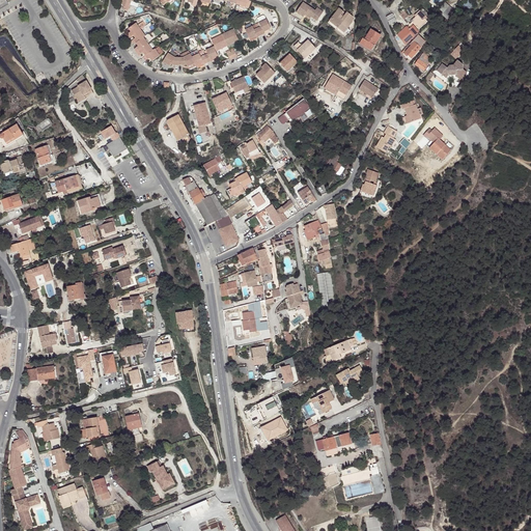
[(132,0),(122,0),(121,4),(123,7),(122,9),(128,11),(132,1),(132,0)]
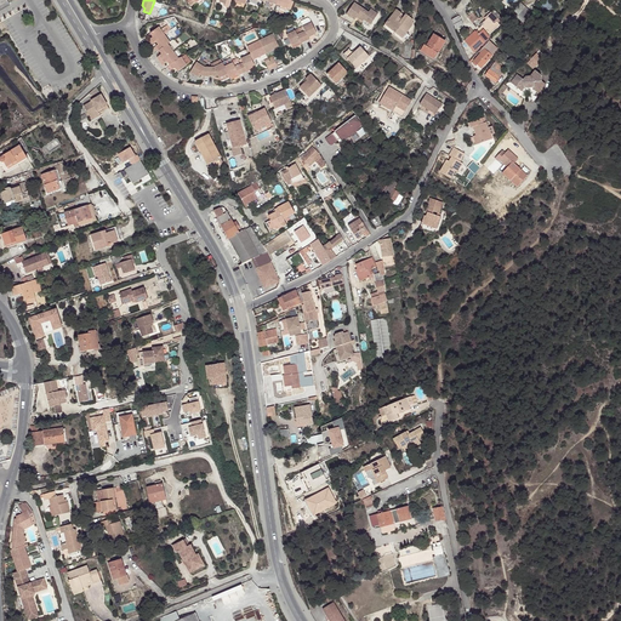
[(290,10),(292,1),(288,0),(277,0),(275,5),(279,6),(279,9),(285,11),(286,9),(290,10)]
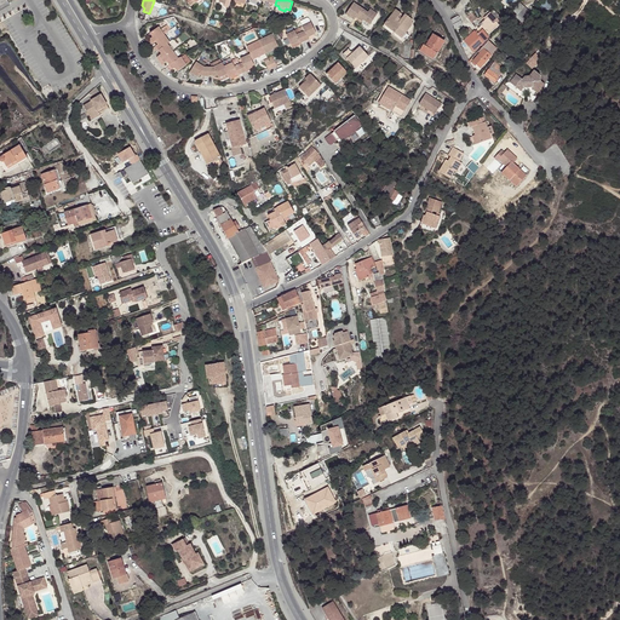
[(363,19),(369,24),(377,15),(369,10),(367,12),(354,3),(345,15),(354,21),(355,18),(357,15),(360,16),(357,19),(362,22),(363,19)]
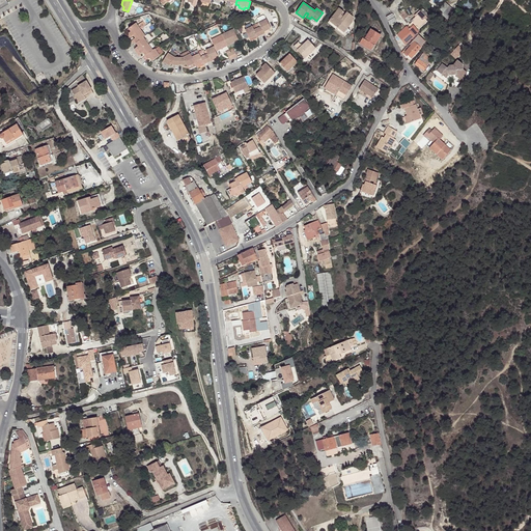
[(339,9),(329,23),(335,28),(343,34),(353,23),(353,18),(346,14),(345,15),(339,9)]
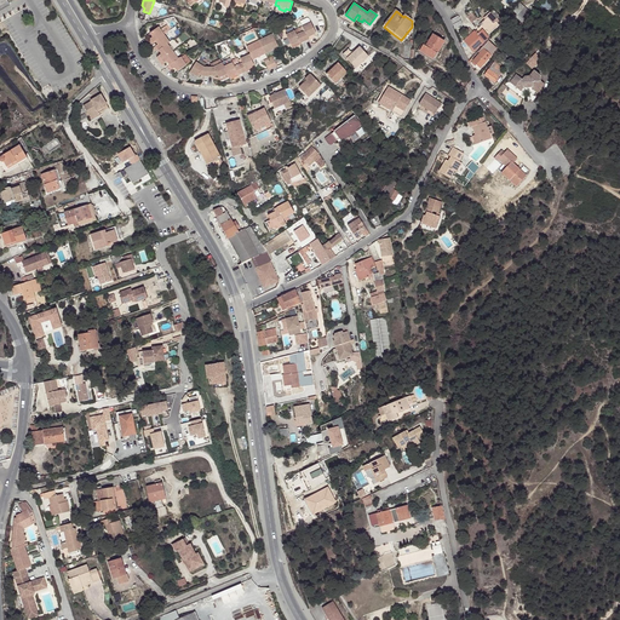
[(483,18),(484,21),(486,19),(488,23),(493,19),(499,26),(501,23),(492,11),(483,18)]
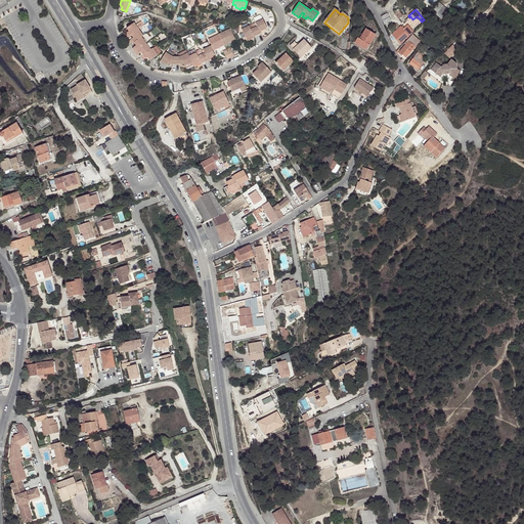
[(381,16),(385,24),(391,19),(388,13),(381,16)]
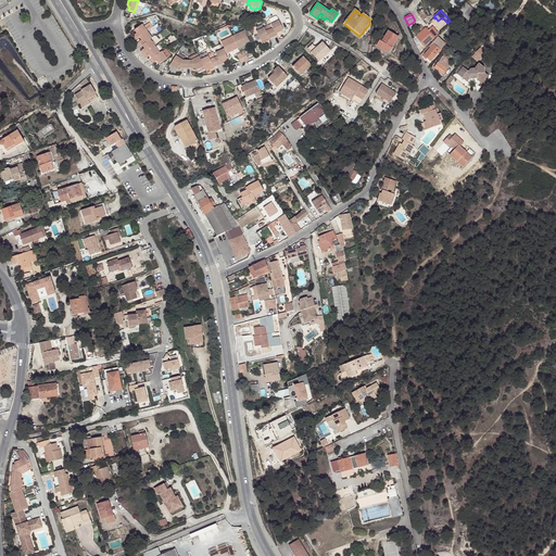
[(434,19),(442,27),(447,23),(442,17),(438,21),(436,17),(434,19)]
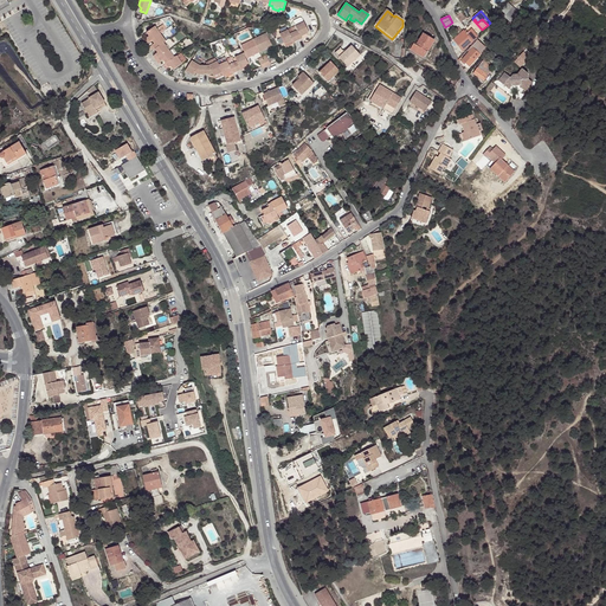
[(474,20),(468,25),(469,27),(453,39),(463,50),(470,45),(471,46),(478,38),(477,37),(478,37),(476,34),(482,30),(474,20)]
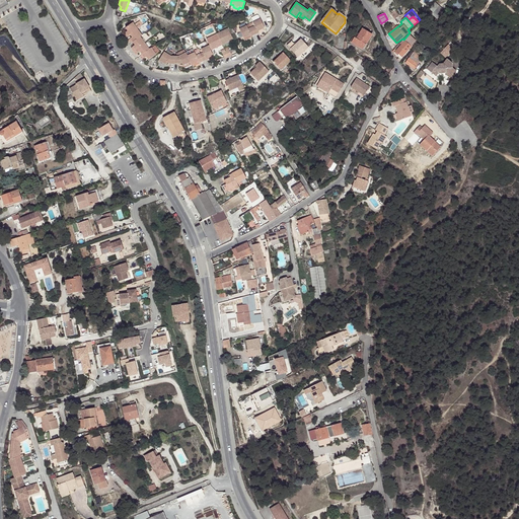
[(250,28),(253,35),(256,34),(255,32),(262,29),(263,29),(258,20),(251,24),(253,26),(250,28)]
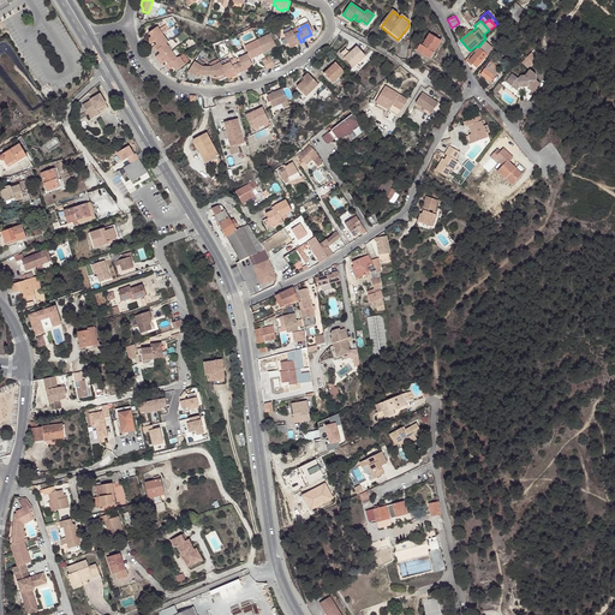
[(154,41),(162,34),(157,27),(148,33),(150,36),(147,40),(149,43),(154,41)]
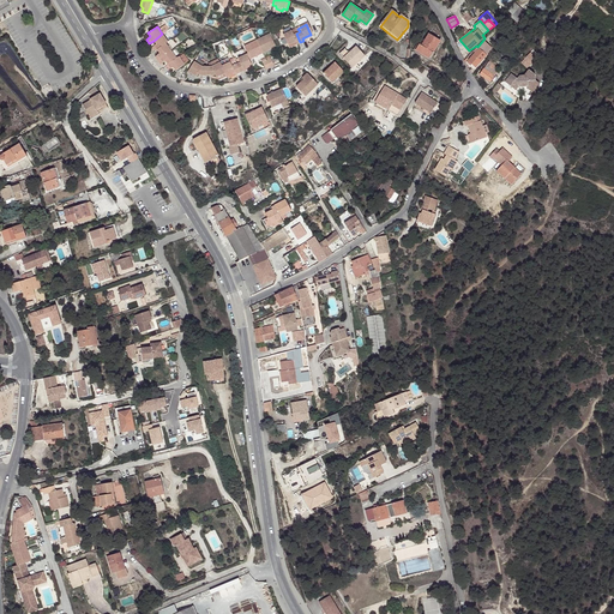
[(380,26),(374,34),(383,40),(387,32),(380,26)]
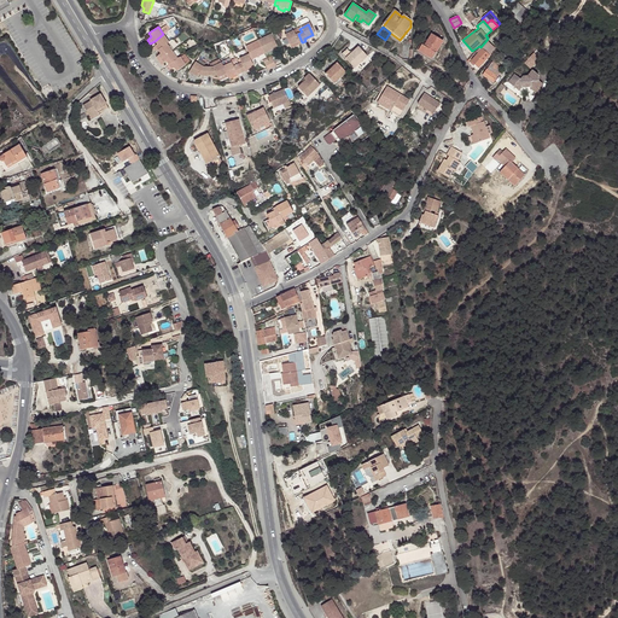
[(297,45),(302,42),(298,34),(293,36),(291,33),(284,36),(289,46),(296,42),(297,45)]
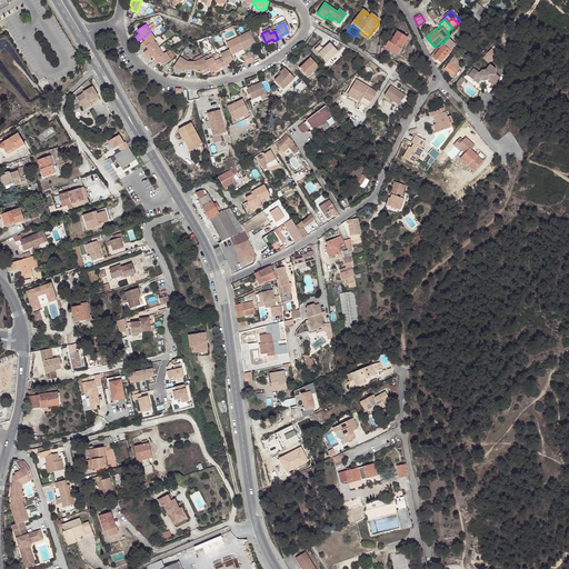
[(145,46),(153,39),(156,38),(150,31),(142,38),(145,41),(140,45),(142,48),(145,46)]
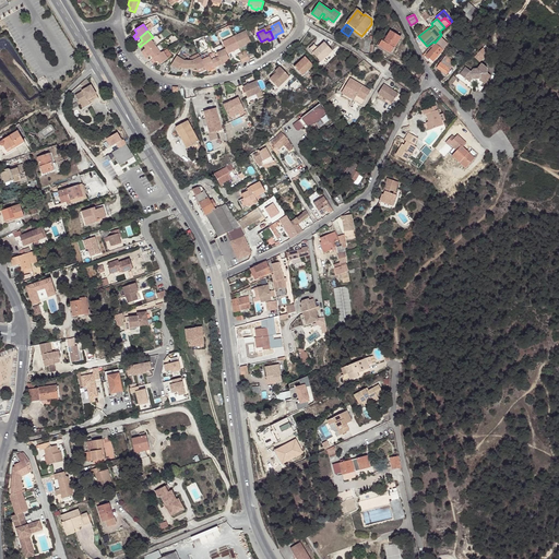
[(233,36),(239,48),(250,43),(245,31),(233,36)]
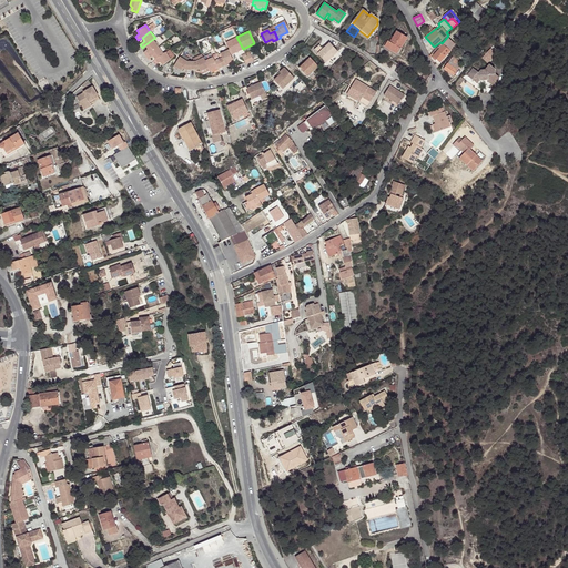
[(391,43),(388,42),(385,48),(397,56),(407,39),(396,32),(391,43)]
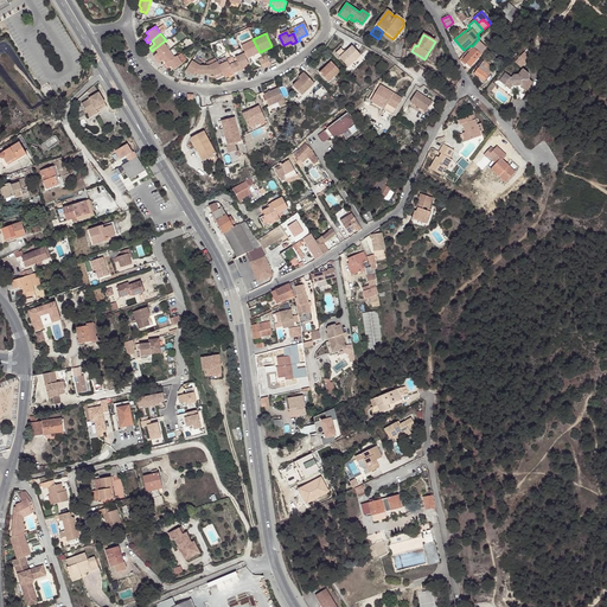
[(247,58),(260,52),(253,39),(241,45),(244,53),(247,58)]
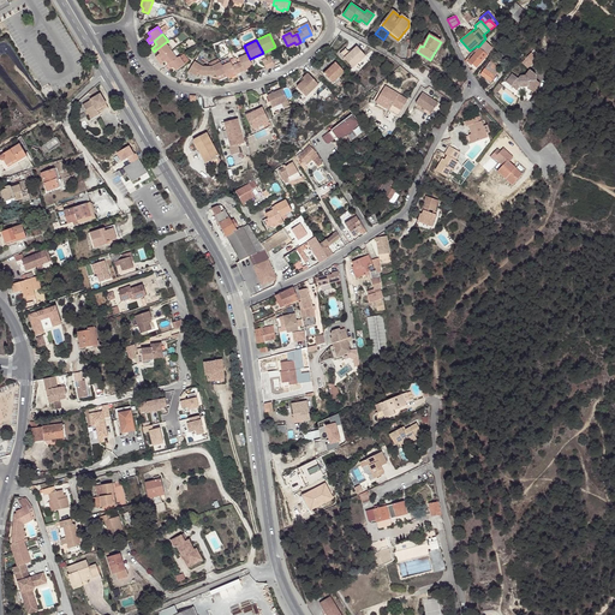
[(155,57),(157,60),(172,51),(166,42),(156,49),(160,53),(155,57)]
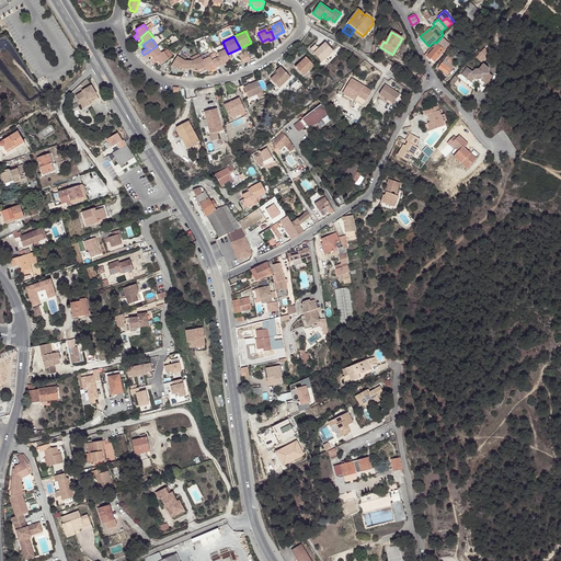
[(322,63),(334,52),(327,44),(320,49),(315,54),(322,63)]
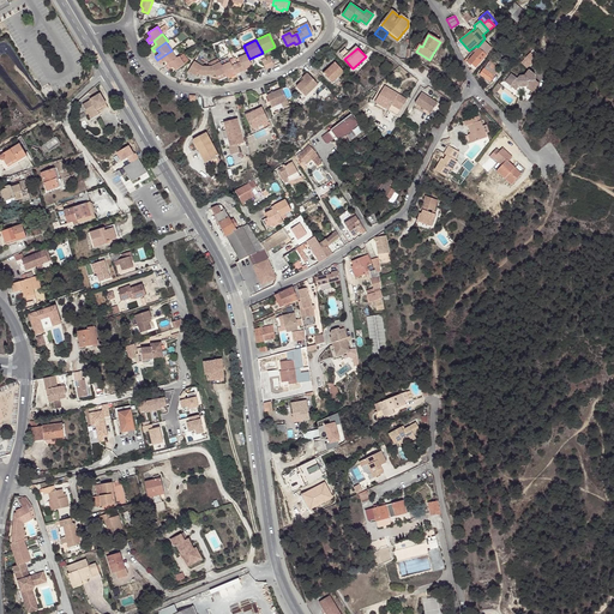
[(345,49),(339,54),(344,59),(350,54),(345,49)]
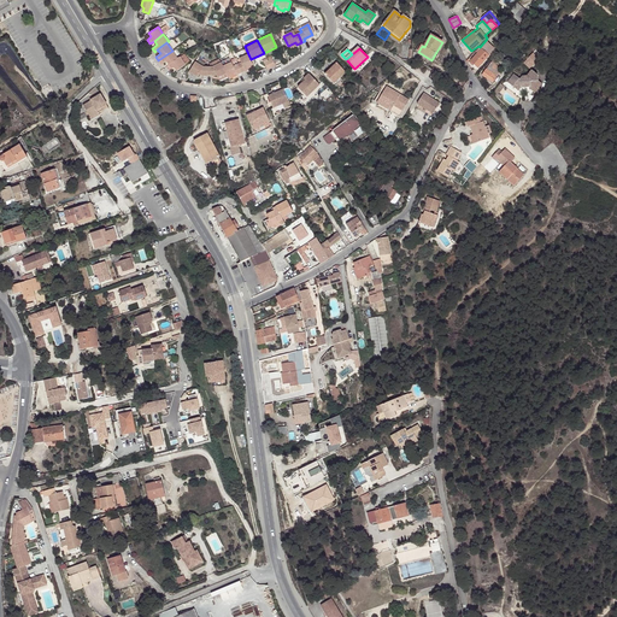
[(470,60),(474,64),(477,68),(488,56),(486,54),(481,50),(470,60)]
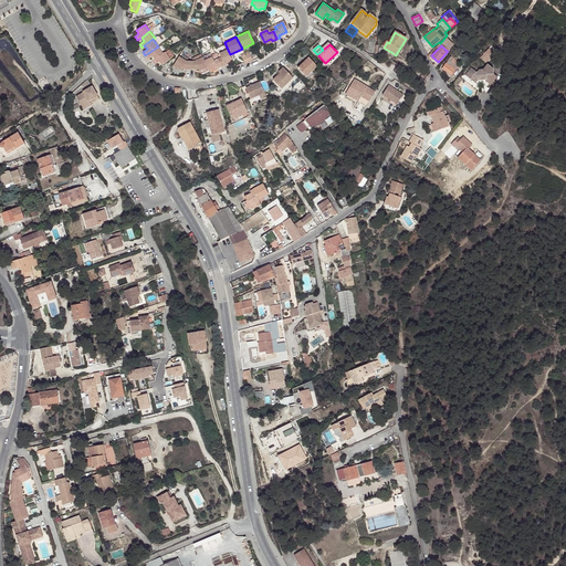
[(459,45),(456,49),(463,56),(467,52),(459,45)]
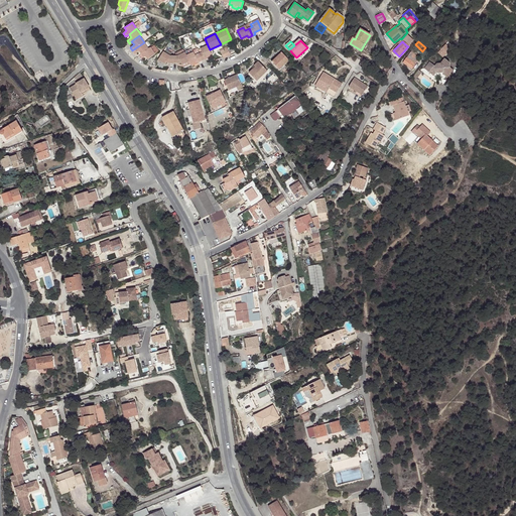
[(144,42),(132,50),(134,53),(138,51),(140,54),(148,48),(144,42)]
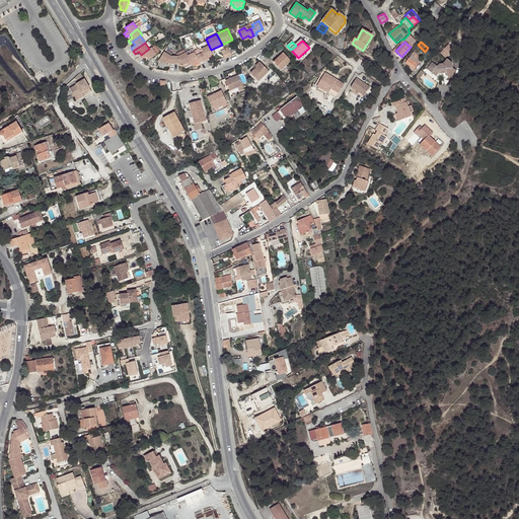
[(352,44),(351,43),(350,45),(364,53),(365,52),(363,51),(352,44)]
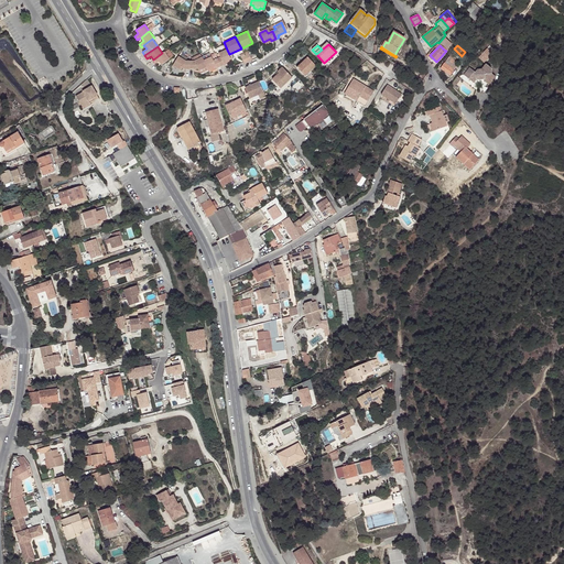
[(491,52),(487,49),(479,57),(485,62),(488,57),(487,56),(491,52)]
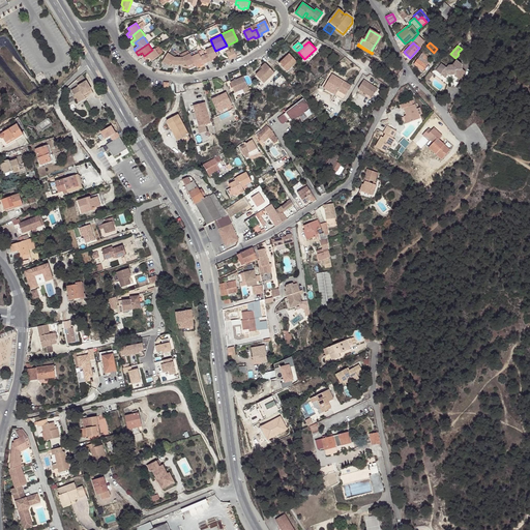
[(206,54),(203,55),(207,63),(210,61),(209,60),(214,57),(216,56),(214,52),(212,47),(204,51),(206,54)]
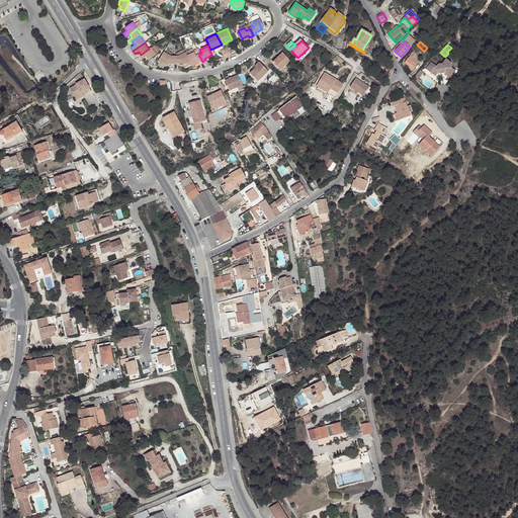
[(151,48),(149,49),(141,55),(139,56),(142,60),(146,57),(148,60),(156,54),(151,48)]
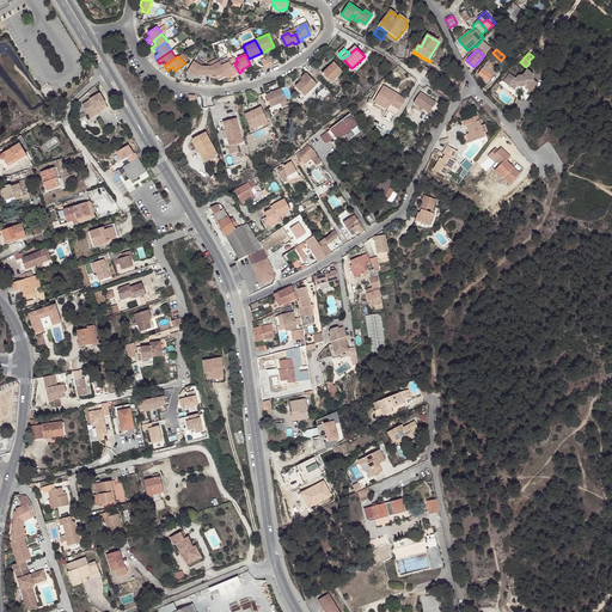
[(199,75),(204,77),(206,66),(201,66),(193,61),(187,71),(195,75),(196,74),(199,75)]
